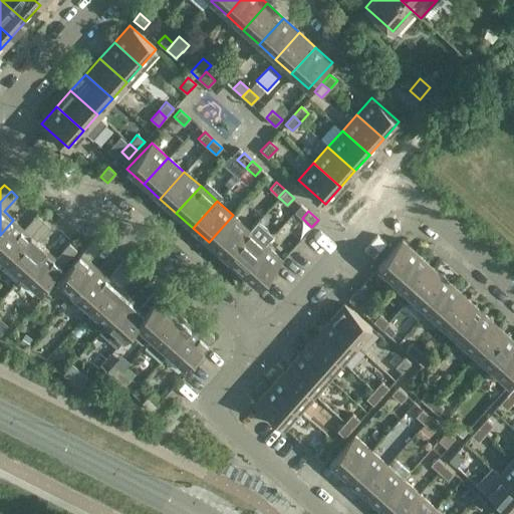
[(13,220),(0,235),(0,256),(5,262),(43,220),(36,214),(23,229),(13,220)]
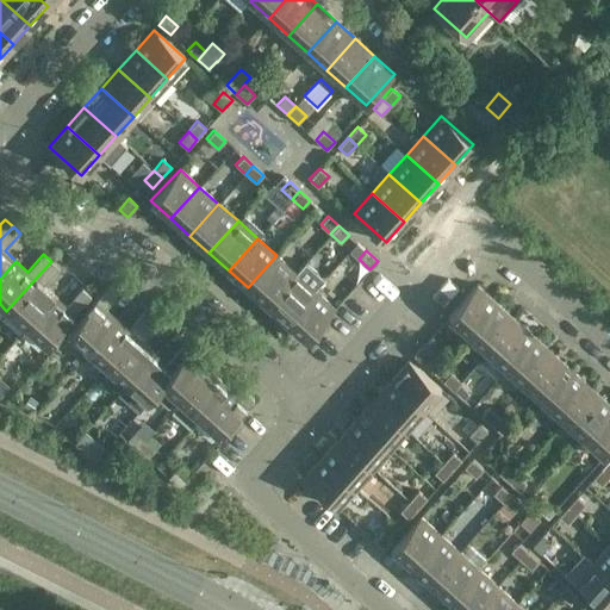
[(277,255),(248,287),(267,305),(296,273),(277,255)]
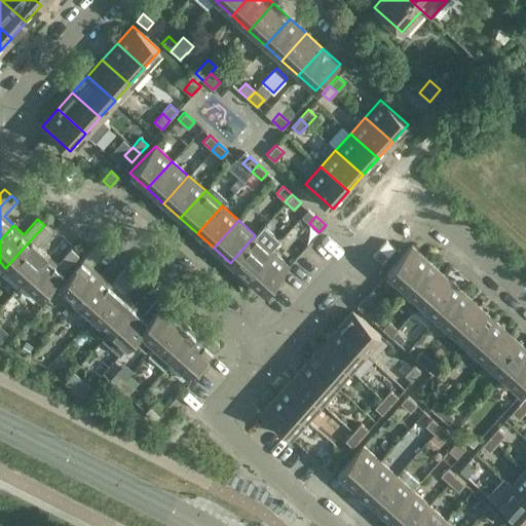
[(44,225),(5,268),(23,283),(47,255),(37,246),(50,231),(44,225)]
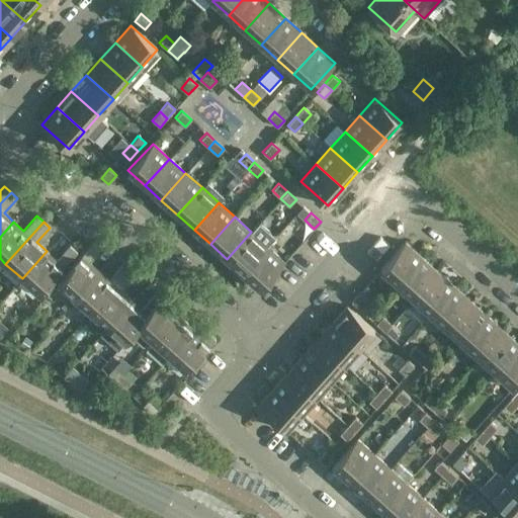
[(251,232),(227,259),(243,273),(267,246),(251,232)]
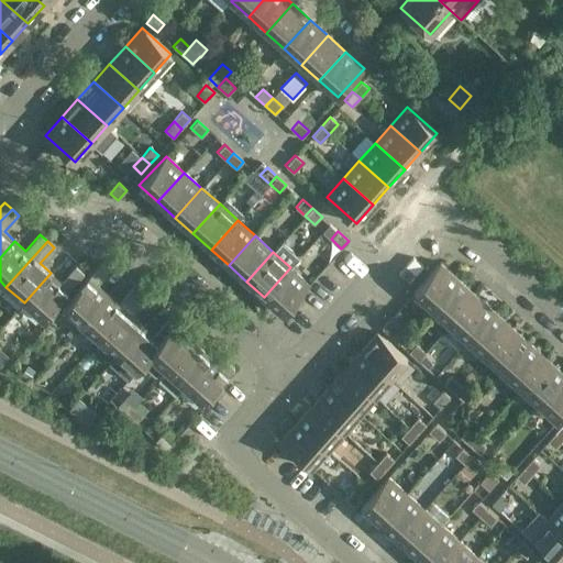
[(111,268),(103,261),(62,307),(80,323),(107,294),(97,285),(111,268)]
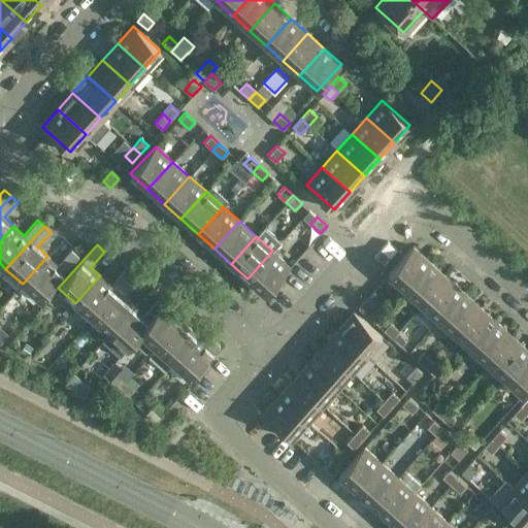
[(413,246),(388,274),(404,290),(429,262),(413,246)]
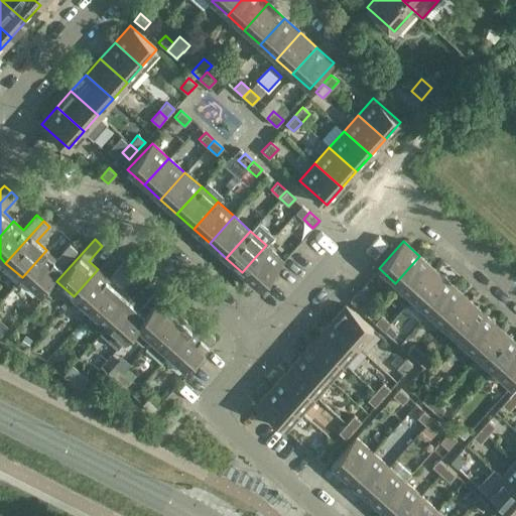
[(46,250),(22,277),(38,292),(77,250),(69,244),(55,259),(46,250)]
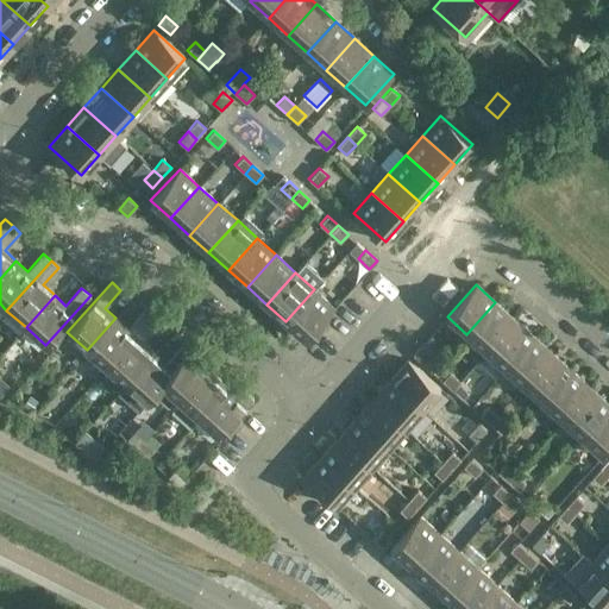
[(314,289),(286,321),(306,339),(334,307),(314,289)]
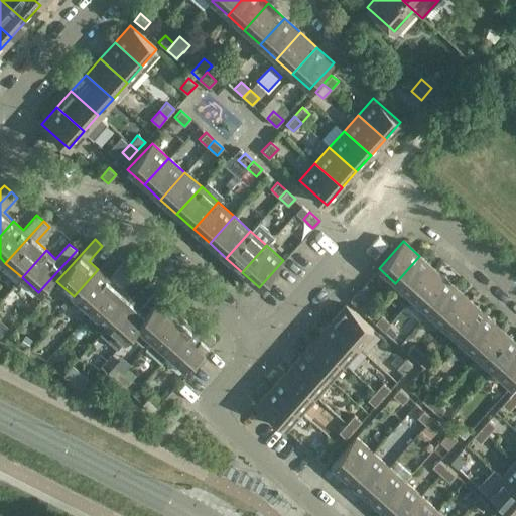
[(419,256),(395,283),(412,297),(436,270),(419,256)]
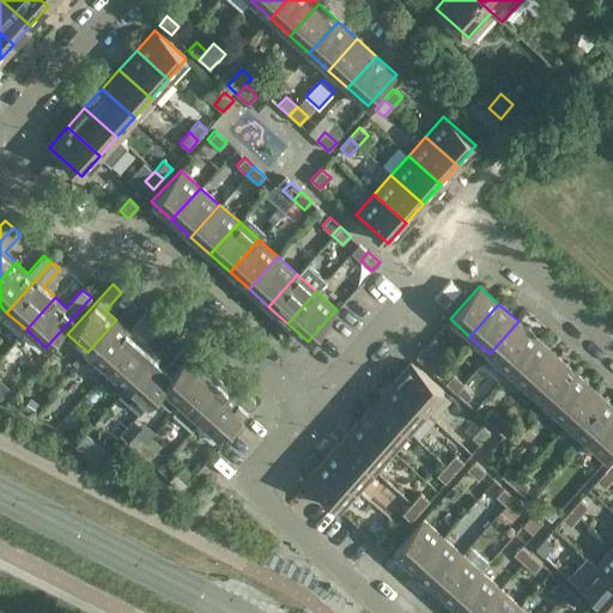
[(128,331),(116,320),(87,352),(107,369),(152,320),(144,313),(128,331)]
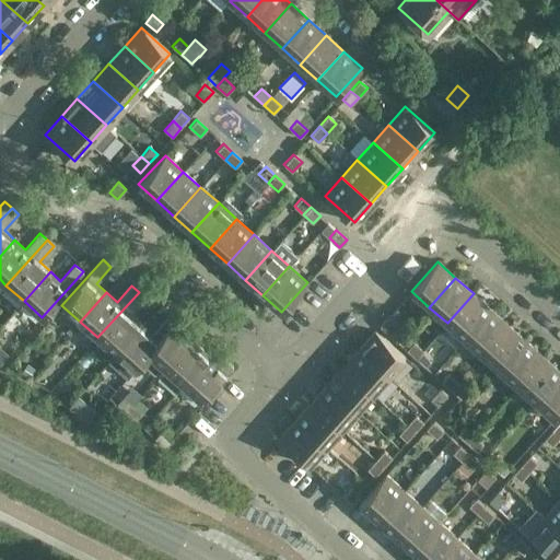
[(146,299),(139,292),(97,337),(115,353),(141,324),(131,315),(146,299)]
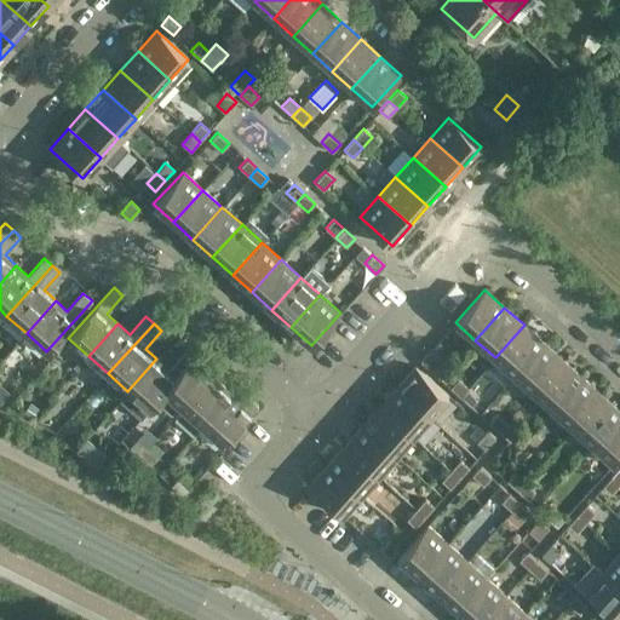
[(524,325),(495,357),(515,375),(544,343),(524,325)]
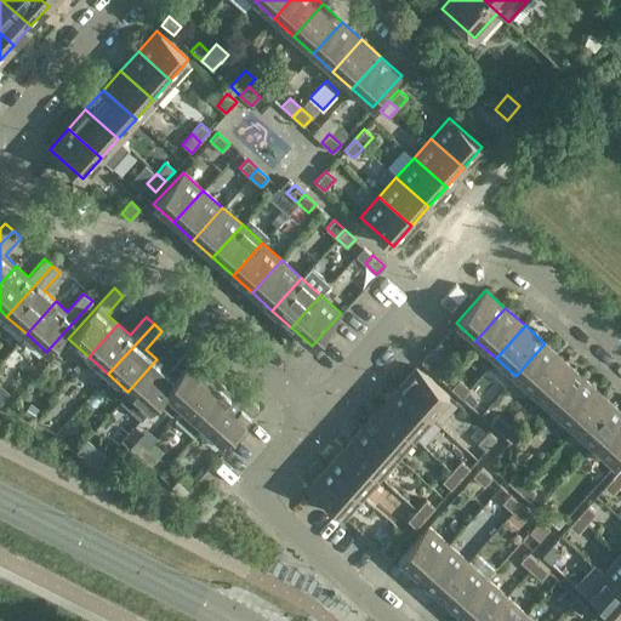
[(545,343),(516,376),(535,393),(564,360),(545,343)]
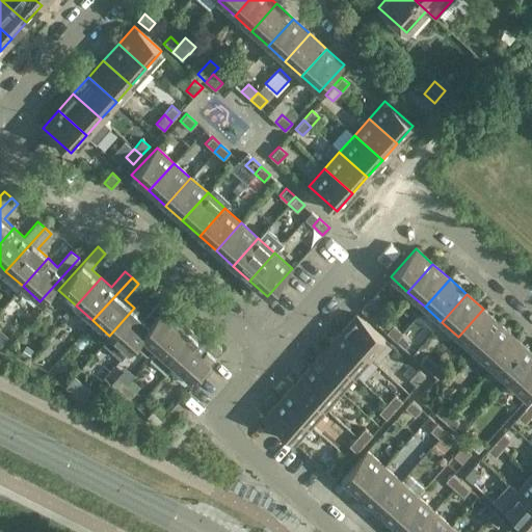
[(138,338),(165,308),(170,301),(163,296),(144,317),(134,308),(109,336),(102,344),(118,358),(138,338)]
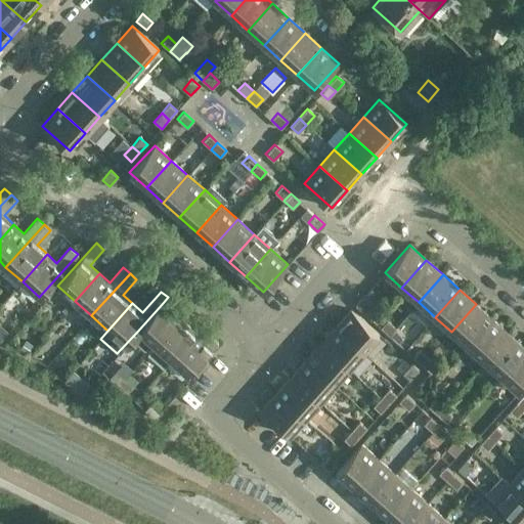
[(372,306),(361,298),(355,305),(364,313),(372,306)]
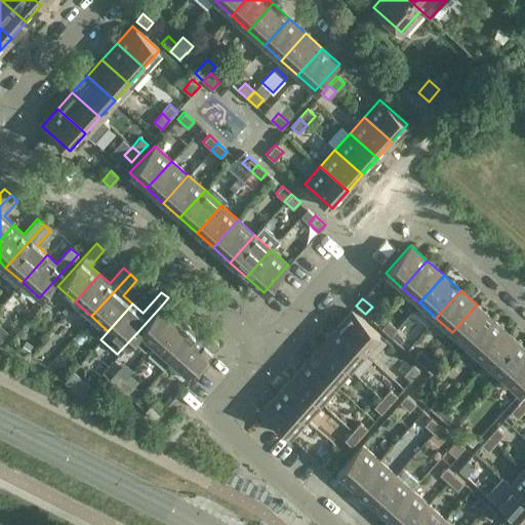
[(151,350),(185,313),(179,309),(175,314),(163,304),(136,333),(137,345),(144,351),(151,350)]
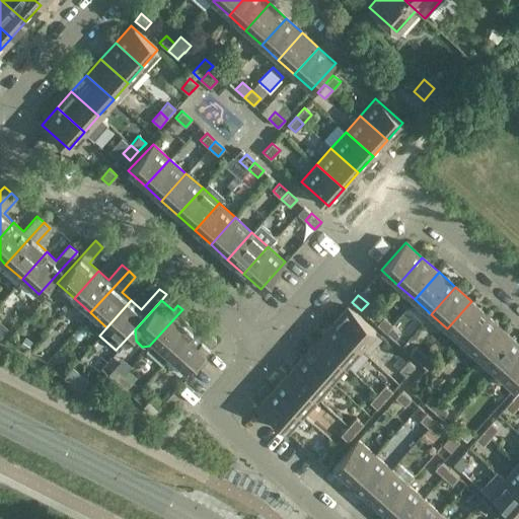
[(471,301),(447,328),(463,344),(488,316),(471,301)]
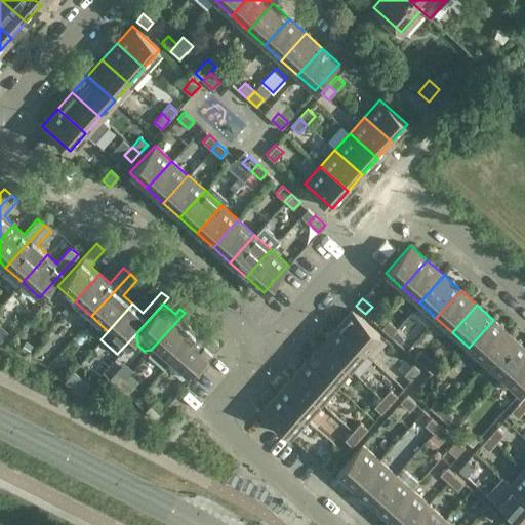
[(379,334),(352,310),(336,327),(364,352),(379,334)]
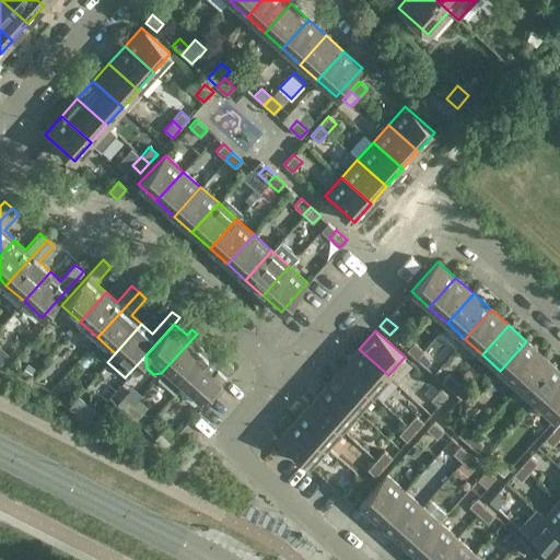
[(183,385),(209,356),(196,343),(201,338),(197,334),(161,373),(156,377),(174,394),(183,385)]
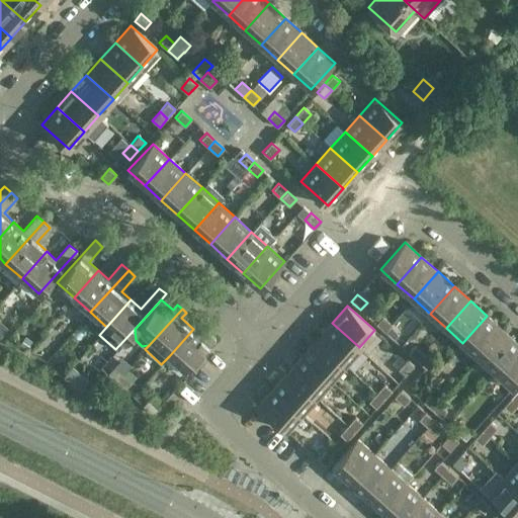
[(0,335),(0,336),(11,322),(0,313),(0,335)]
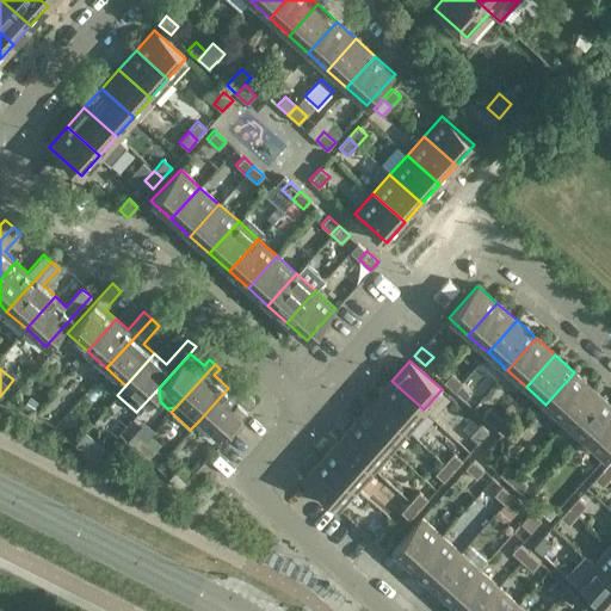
[(574,372),(545,405),(565,421),(593,389),(574,372)]
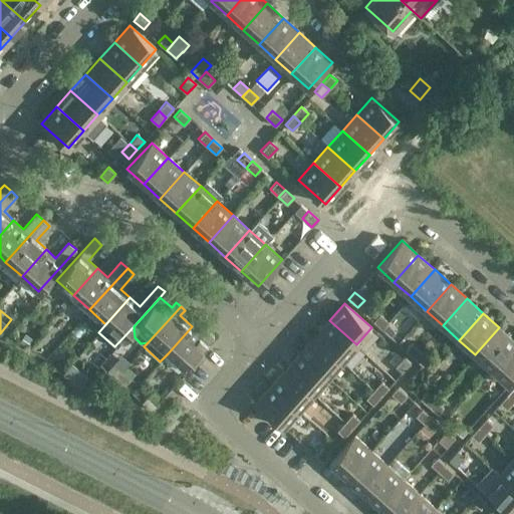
[(379,314),(372,321),(381,328),(388,321),(379,314)]
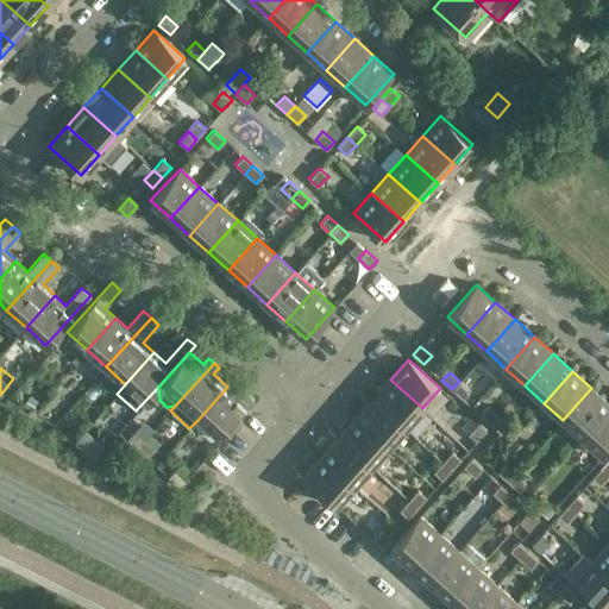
[(422,408),(390,380),(372,399),(405,427),(422,408)]
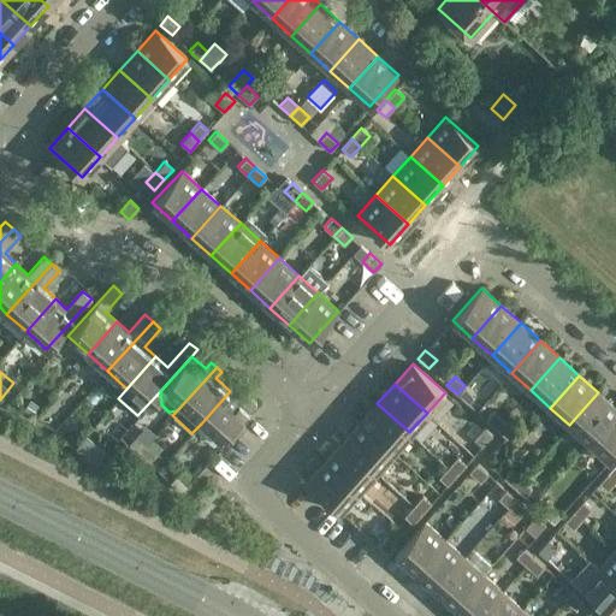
[(465,385),(457,394),(468,404),(477,395),(465,385)]
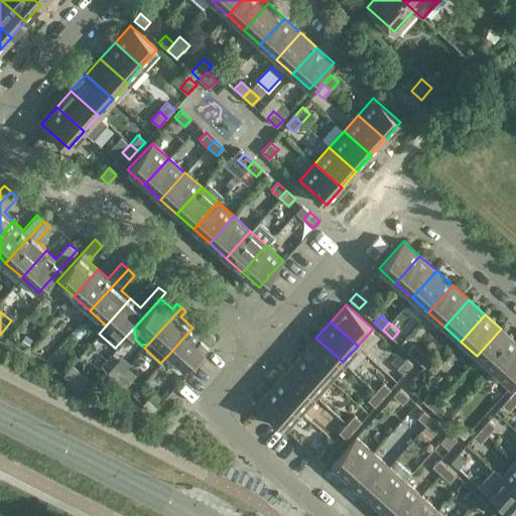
[(192,328),(168,355),(185,370),(215,337),(210,333),(205,338),(192,328)]
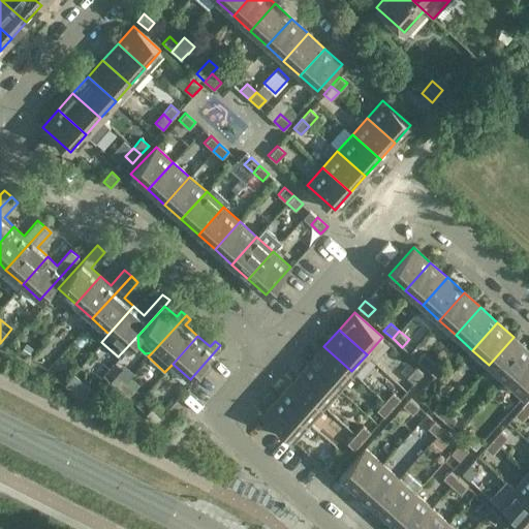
[(528,350),(514,337),(489,365),(505,379),(528,353),(528,350)]
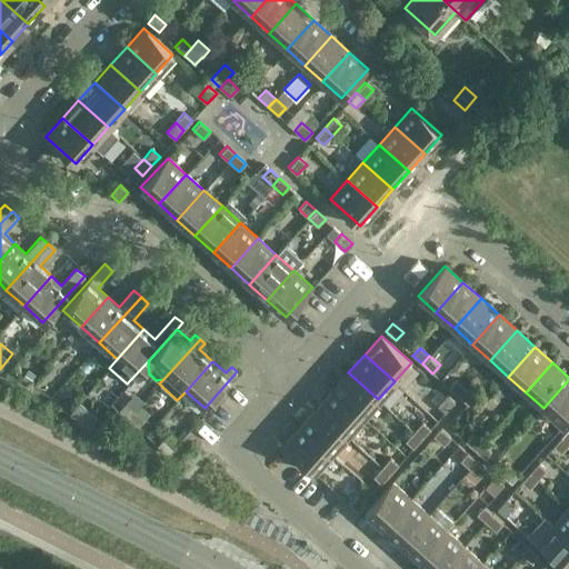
[(378,399),(348,372),(332,390),(362,417),(378,399)]
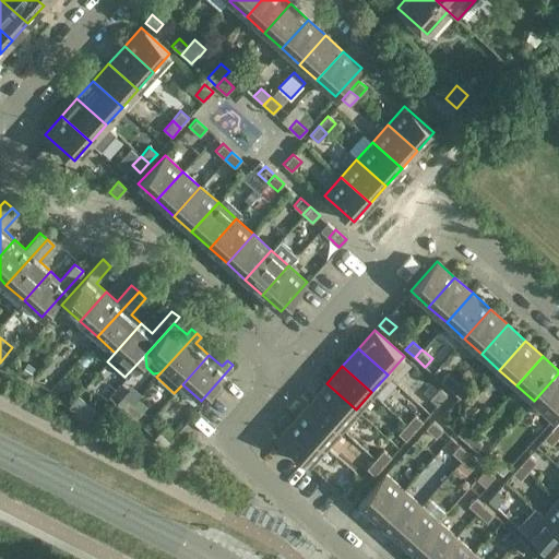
[(448,372),(440,381),(450,389),(458,381),(448,372)]
